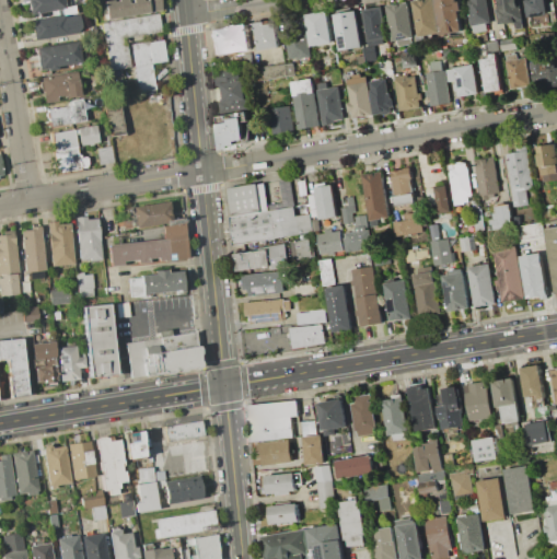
[(23,0),(66,0),(68,6),(61,7),(61,8),(70,7),(71,14),(58,16),(58,11),(26,16),(23,0)]
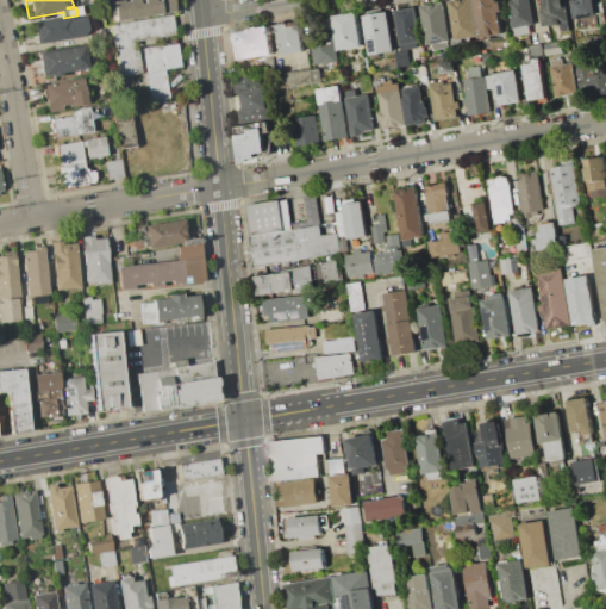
[(168,0),(170,13),(111,23),(107,1),(114,0),(168,0)]
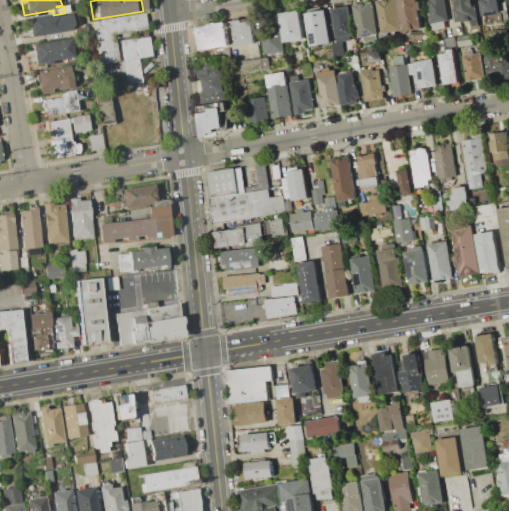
[(381,0),(394,0),(400,31),(381,34),(375,1),(381,0)]
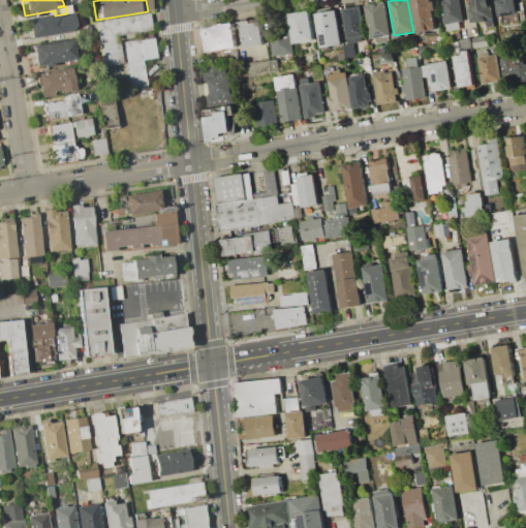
[(408,0),(429,0),(430,2),(433,2),(434,11),(431,11),(434,31),(414,34),(408,0)]
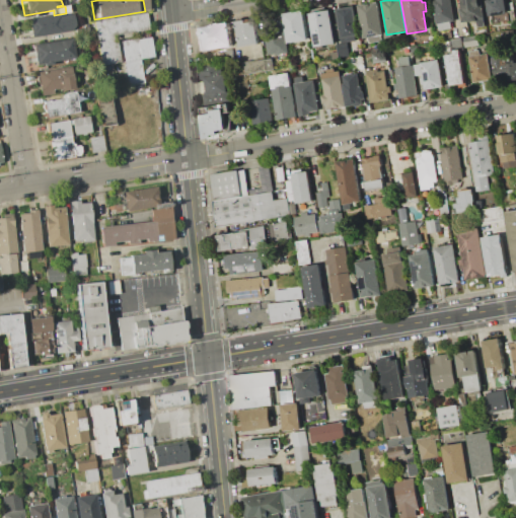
[(448,0),(452,21),(448,22),(450,29),(437,31),(436,24),(433,24),(429,1),(434,0),(448,0)]
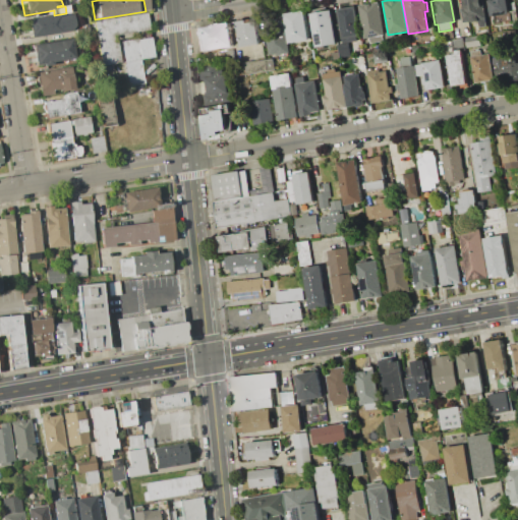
[(460,0),(481,0),(484,20),(461,23),(459,14),(462,14),(460,0)]
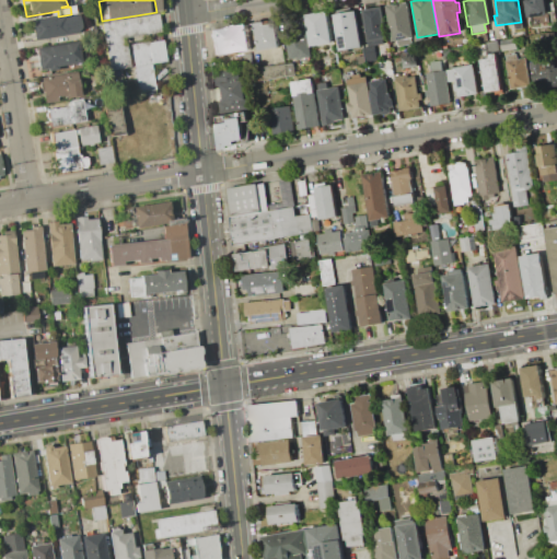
[(543,0),(547,23),(529,25),(528,19),(526,19),(523,0),(543,0)]
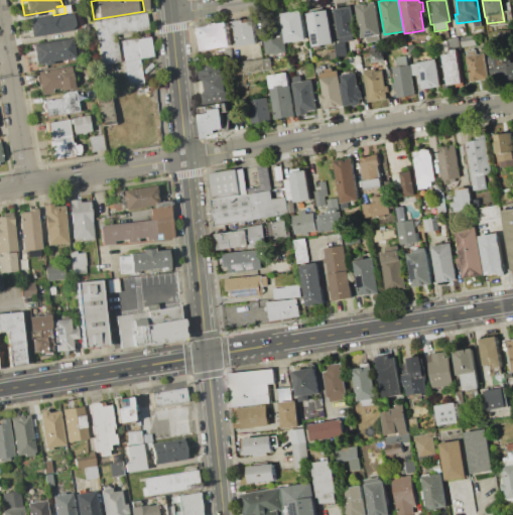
[(373,2),(379,40),(366,43),(365,37),(360,38),(354,5),(373,2)]
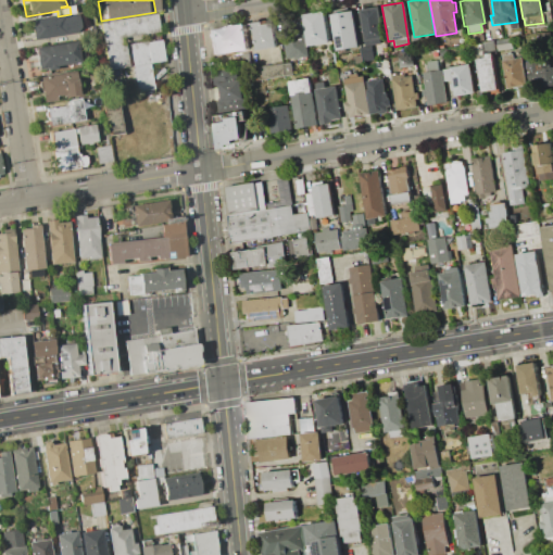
[(376,8),(382,42),(363,46),(356,11),(376,8)]
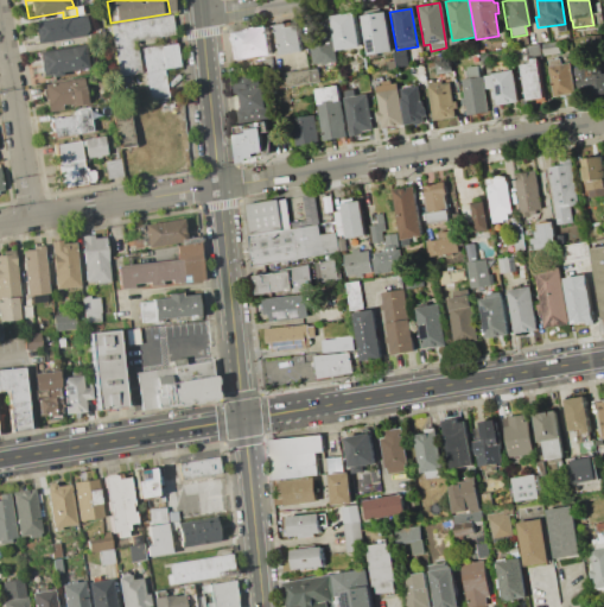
[(386,12),(392,50),(366,55),(358,17),(386,12)]
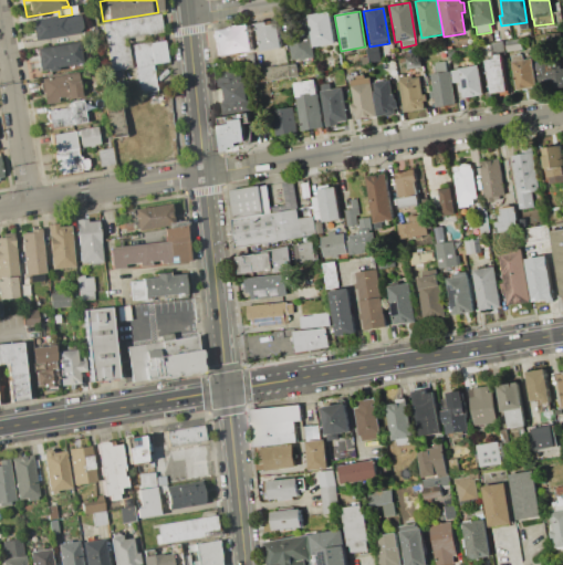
[(327,12),(334,43),(312,48),(306,16),(327,12)]
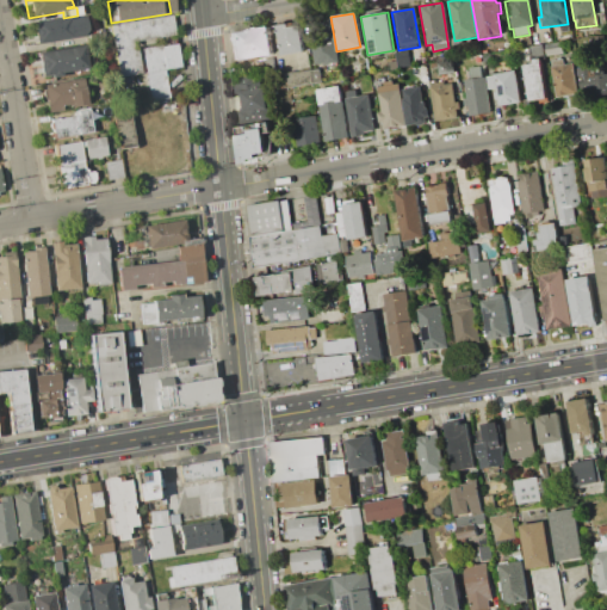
[(167,17),(171,36),(172,44),(175,68),(160,71),(165,99),(146,103),(136,41),(132,42),(137,75),(115,79),(106,26),(167,17)]
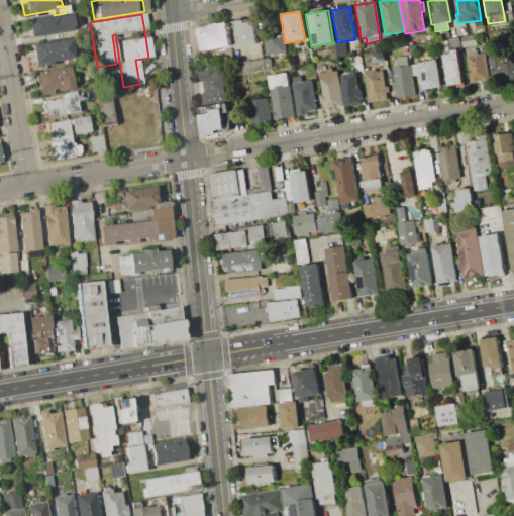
[(57,15),(58,25),(63,25),(64,31),(59,32),(60,33),(28,38),(25,20),(57,15)]
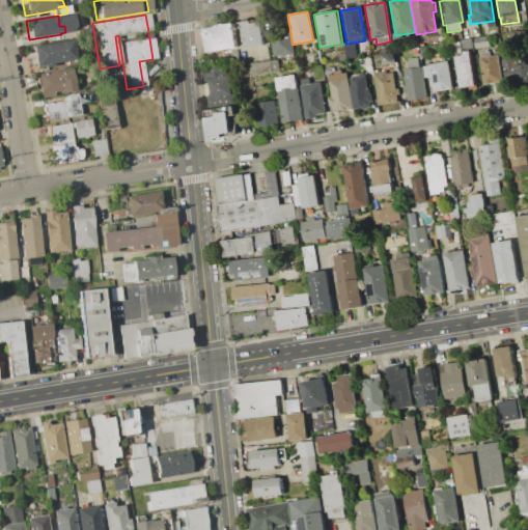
[(238,23),(248,21),(249,25),(258,24),(262,45),(242,48),(238,23)]
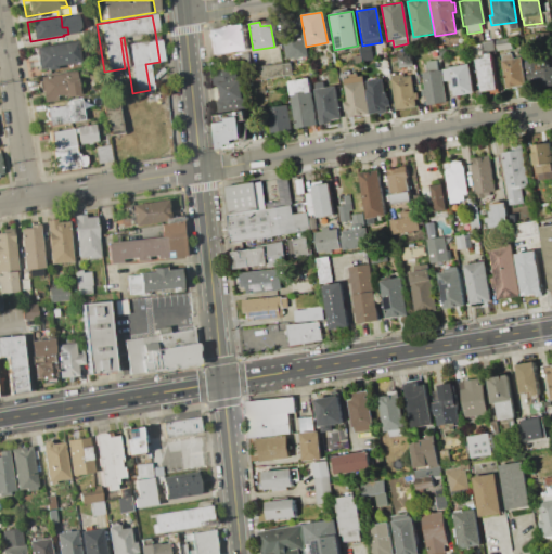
[(75,27),(90,25),(91,35),(77,37),(75,27)]
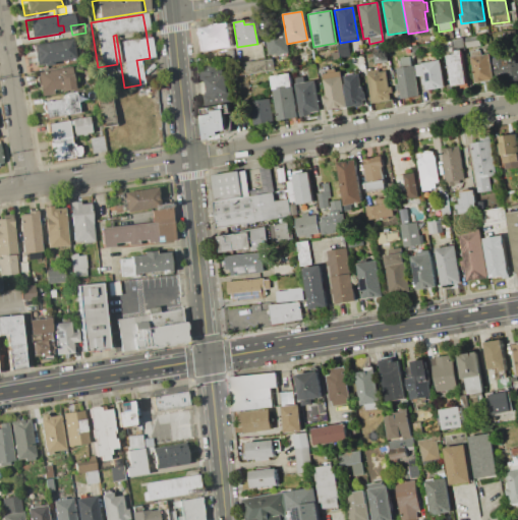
[(192,29),(228,23),(232,47),(195,53),(192,29)]
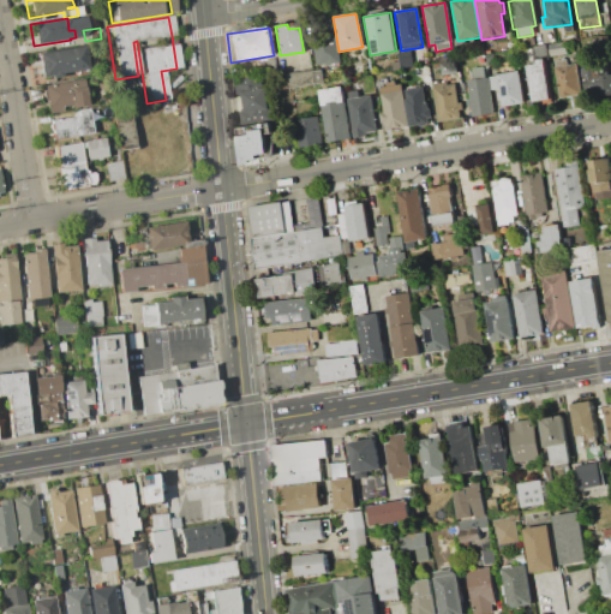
[(339,63),(316,67),(309,33),(333,29),(339,63)]
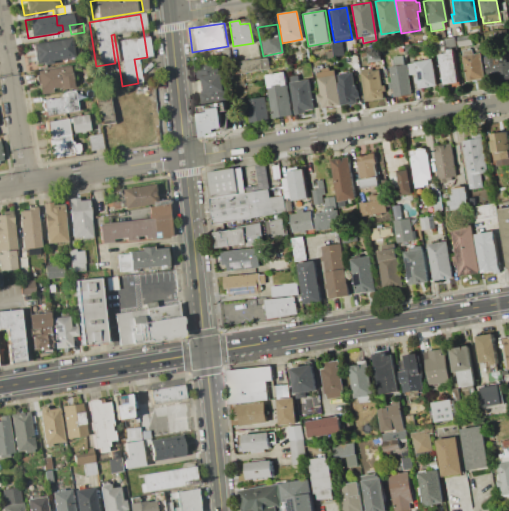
[(456,47),(454,37),(469,35),(471,45),(456,47)]
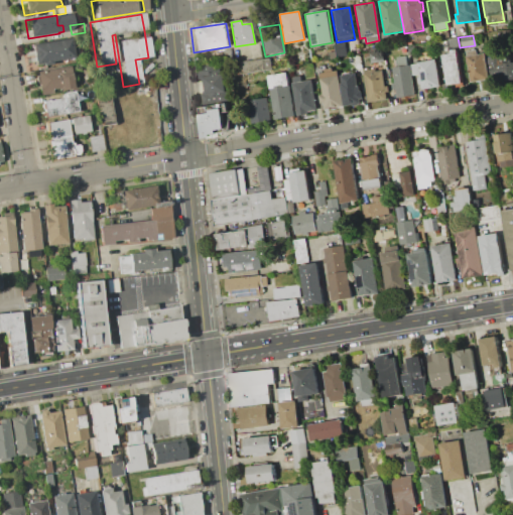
[(29,46),(69,39),(72,58),(49,61),(50,66),(41,67),(40,63),(32,65),(29,46)]
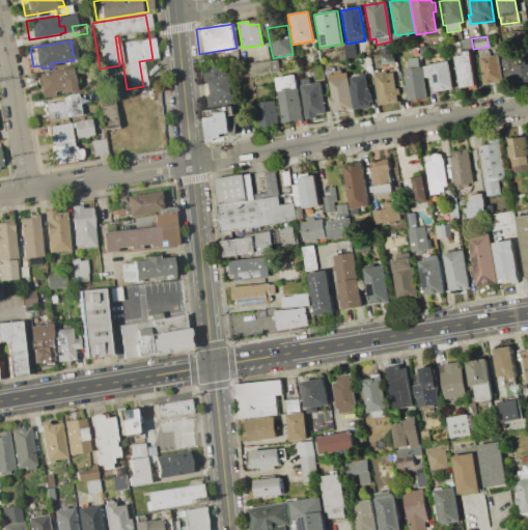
[(353,44),(355,57),(344,59),(342,46),(353,44)]
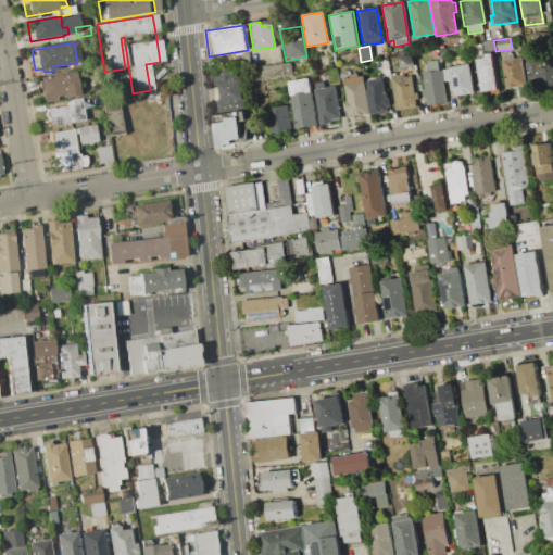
[(481,91),(476,60),(485,59),(484,54),(491,53),(497,89),(481,91)]
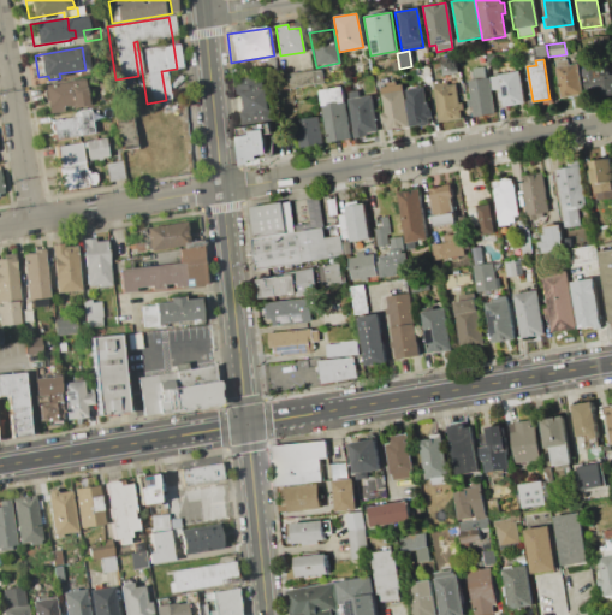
[(580,95),(559,99),(553,67),(554,67),(553,61),(565,60),(566,65),(575,64),(580,95)]
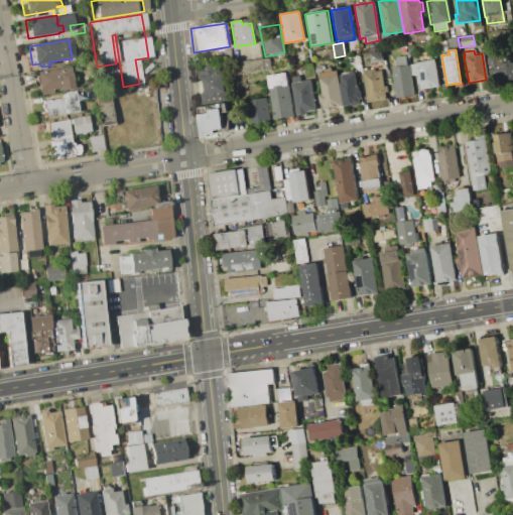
[(383,60),(370,62),(369,53),(382,52),(383,60)]
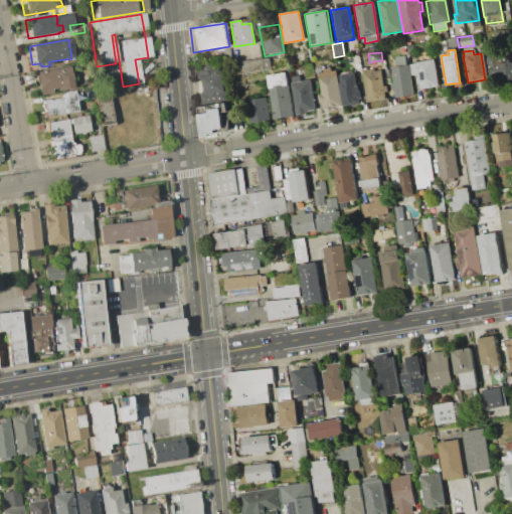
[(344,57),(355,55),(358,70),(347,72),(344,57)]
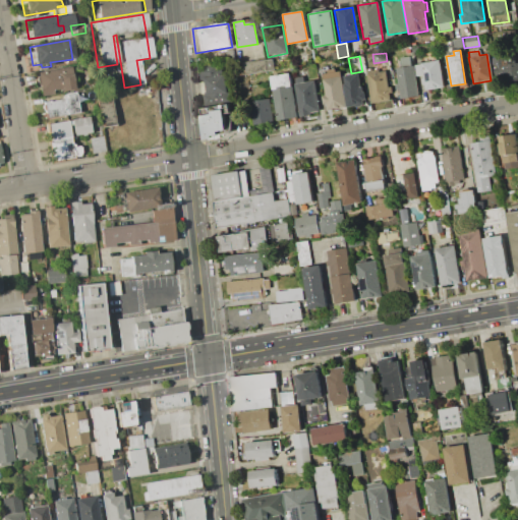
[(409,57),(410,66),(412,66),(417,99),(399,101),(397,90),(394,91),(393,84),(396,83),(394,68),(400,67),(399,58),(409,57)]
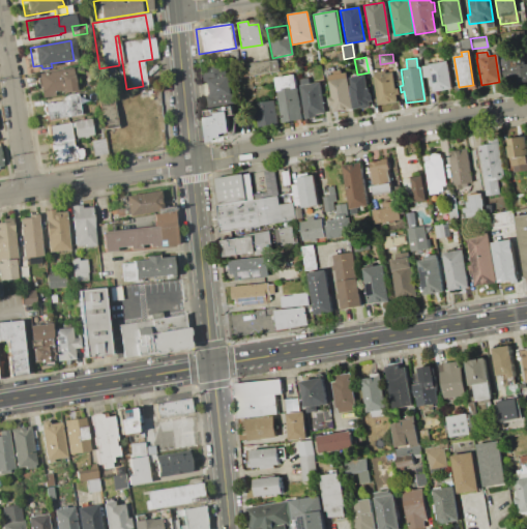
[(526,64),(526,82),(505,86),(501,60),(510,58),(511,66),(526,64)]
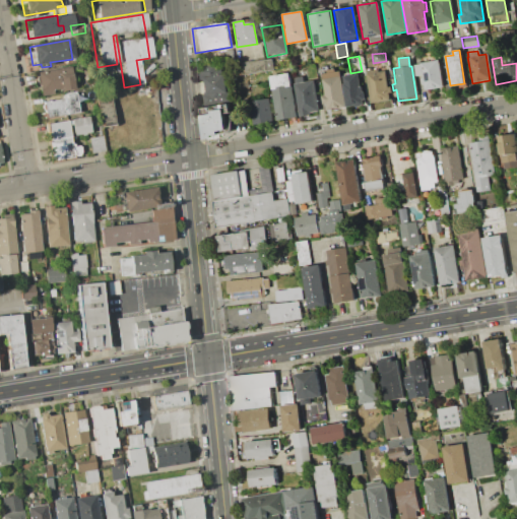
[(271,70),(236,75),(234,64),(262,60),(263,61),(270,60),(271,70)]
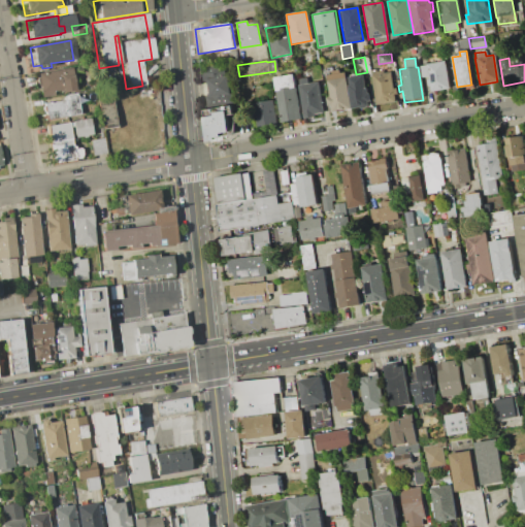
[(444,61),(449,88),(430,91),(426,64),(444,61)]
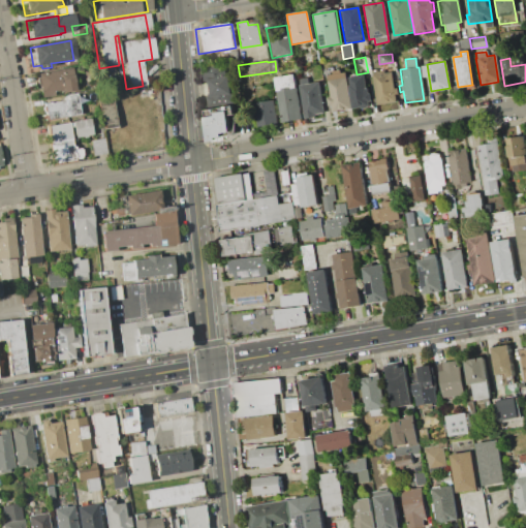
[(199,68),(225,64),(231,104),(207,109),(205,97),(209,96),(207,80),(202,81),(199,68)]
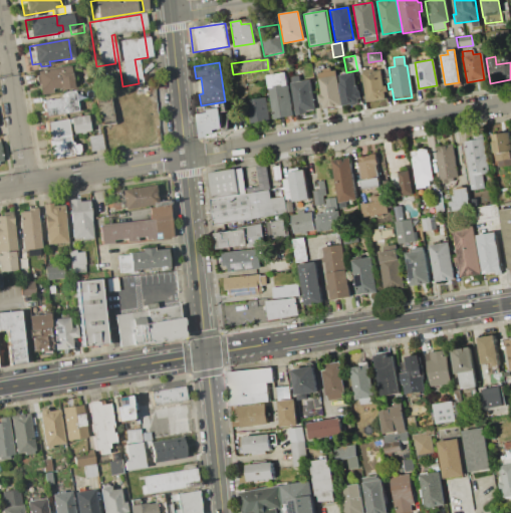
[(408,64),(414,63),(416,74),(409,75),(408,64)]
